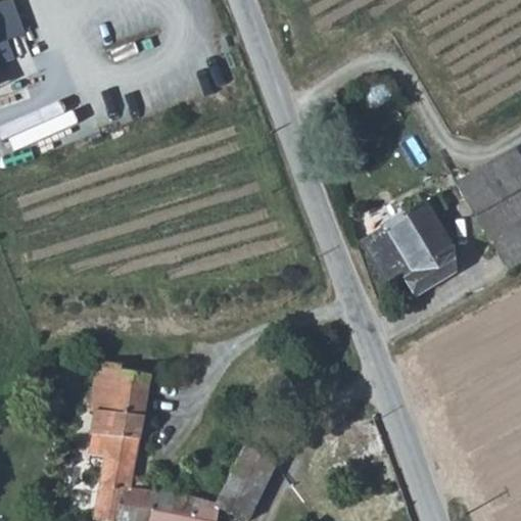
[(520,142),(424,201),(360,240),(387,288),(406,277),(416,294),(453,271),(454,251),(433,218),(465,198),(507,269),(520,259),(520,142)]
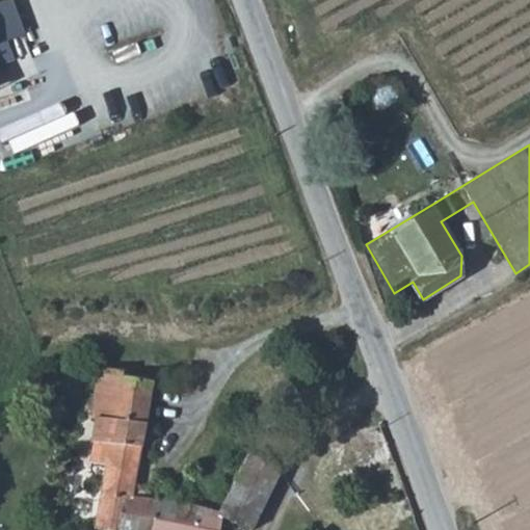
[(116,368),(98,367),(91,417),(98,419),(87,460),(106,466),(94,527),(108,529),(150,529),(155,498),(133,494),(154,379),(150,378),(125,376),(125,370),(116,368)]
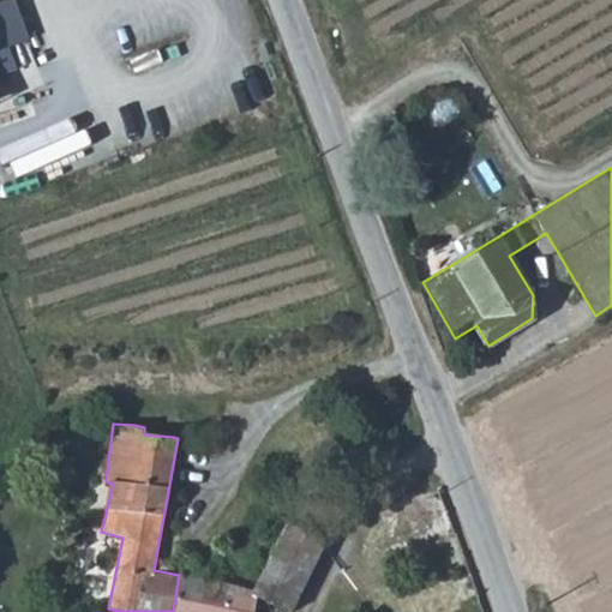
[(226,583),(219,582),(183,611),(255,611),(257,598),(291,611),(324,540),(323,539),(288,523),(252,595),(226,583)]
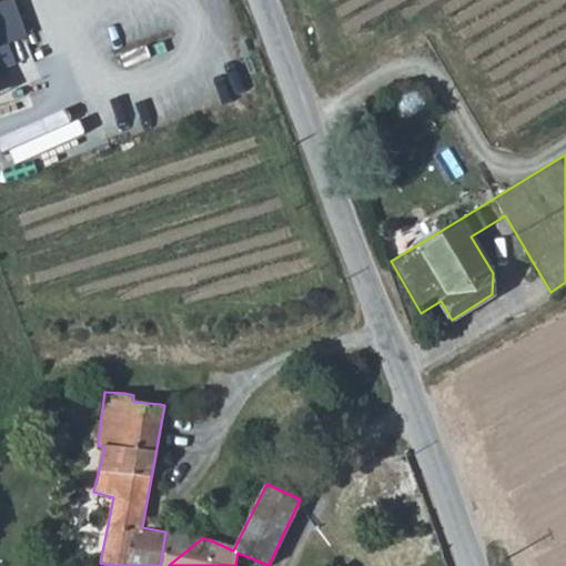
[(165,532),(160,565),(169,565),(202,538),(187,535),(189,523),(167,519),(165,532)]
